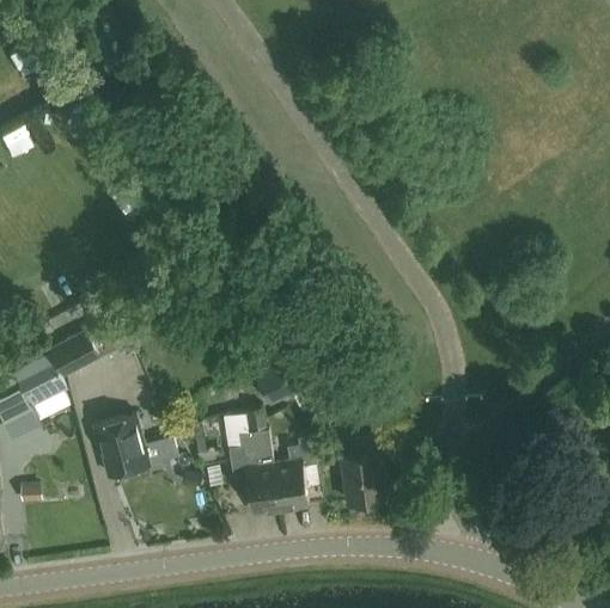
[(28,53),(37,71),(52,62),(41,45),(28,53)]
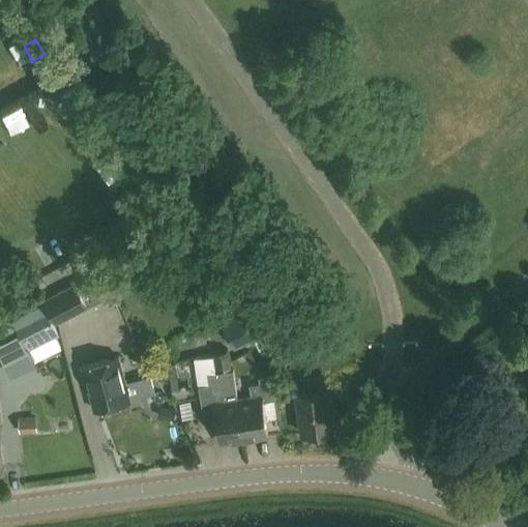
[(72,85),(63,90),(81,120),(90,114),(72,85)]
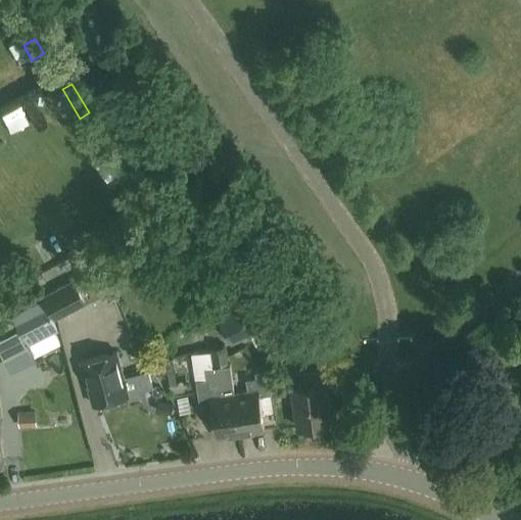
[(5,113),(12,127),(30,117),(21,104),(5,113)]
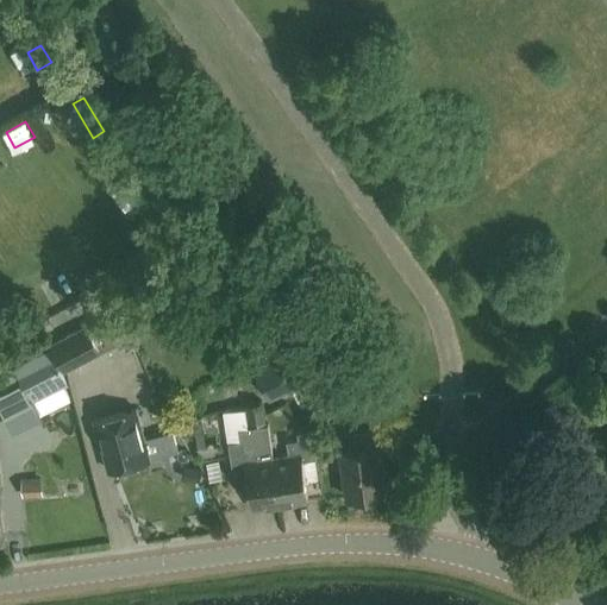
[(110,165),(127,190),(136,184),(119,159),(110,165)]
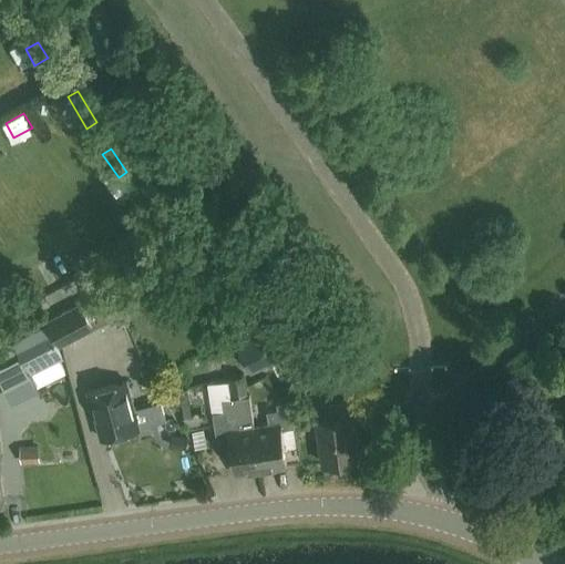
[(47,328),(58,350),(103,327),(91,305),(47,328)]
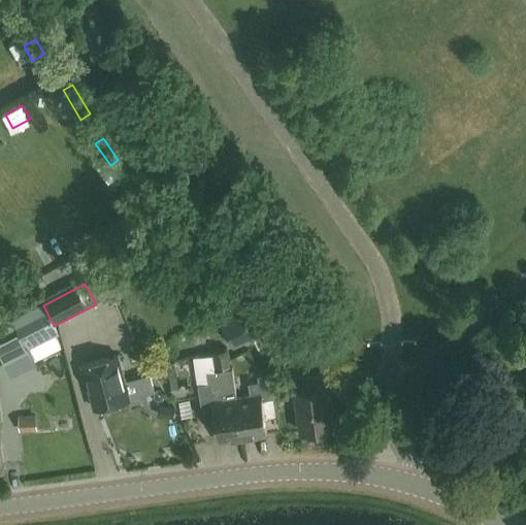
[(231,350),(281,327),(268,301),(220,323),(231,350)]
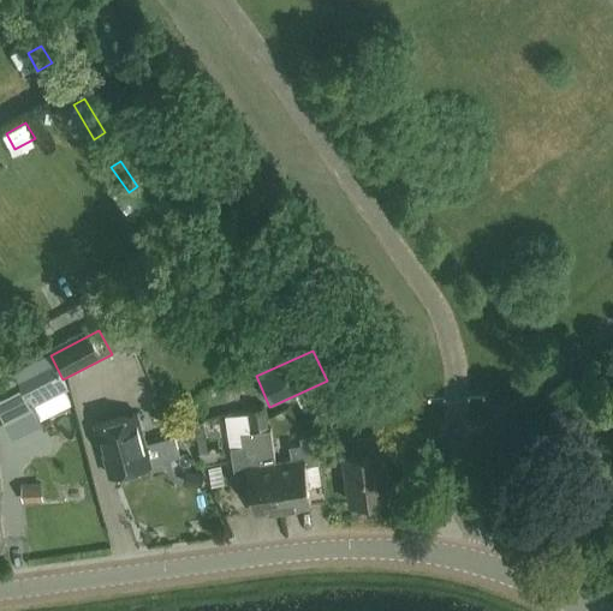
[(27,400),(61,382),(48,358),(13,376),(19,388),(27,400)]
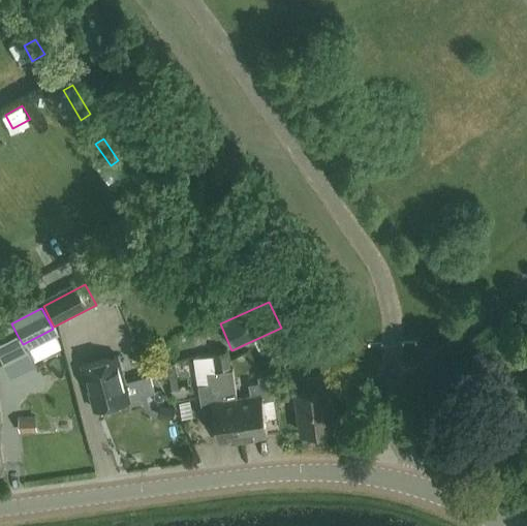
[(0,341),(17,334),(11,323),(10,320),(0,325),(0,341)]
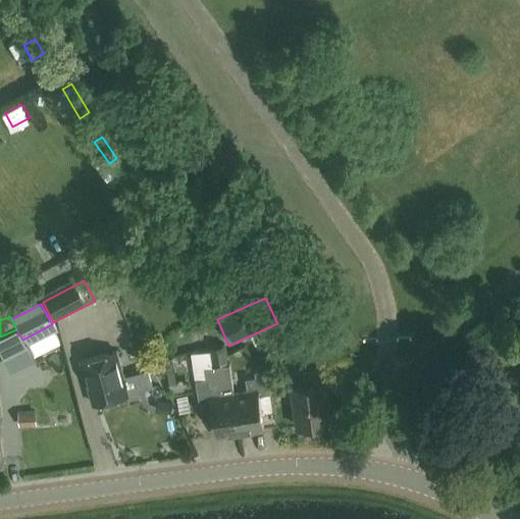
[(57,332),(29,346),(37,361),(64,347),(57,332)]
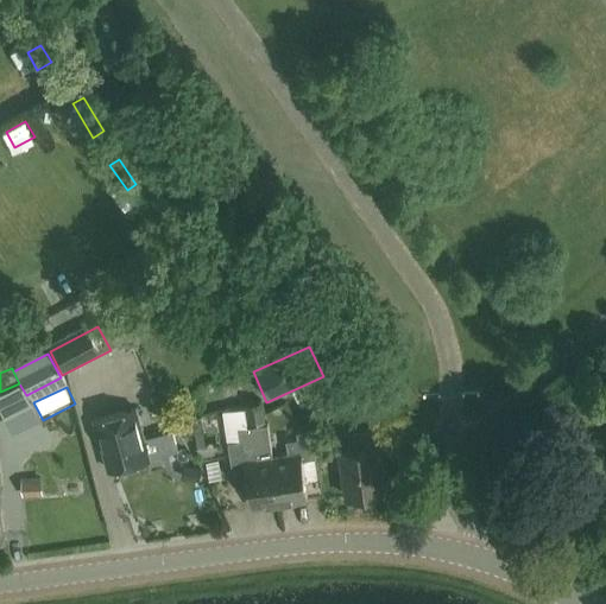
[(92,423),(106,472),(147,462),(133,411),(92,423)]
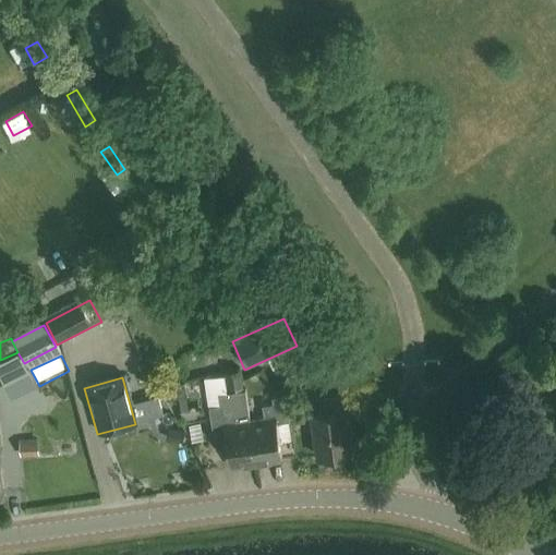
[(188,398),(184,385),(162,390),(166,403),(188,398)]
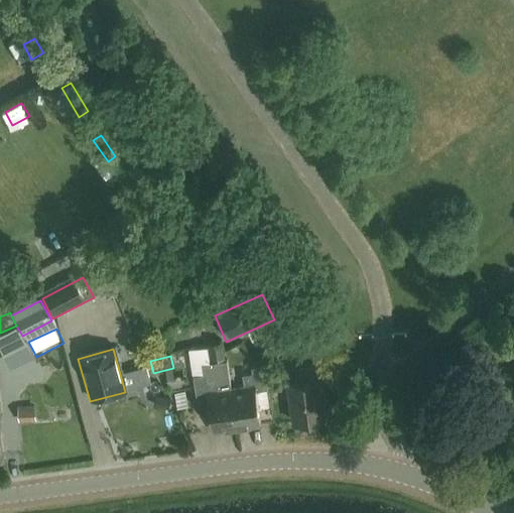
[(224,434),(236,432),(229,390),(230,390),(225,362),(201,366),(203,376),(191,378),(196,401),(207,400),(213,433),(223,432),(224,434)]
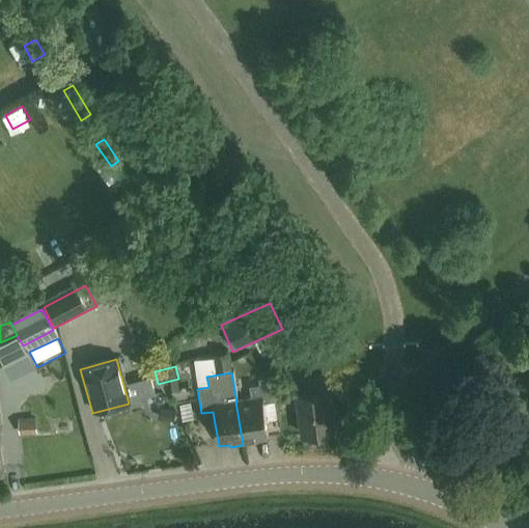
[(235,401),(243,445),(256,443),(255,441),(267,439),(261,405),(274,403),(270,378),(257,380),(258,386),(248,387),(250,399),(237,401),(235,401)]
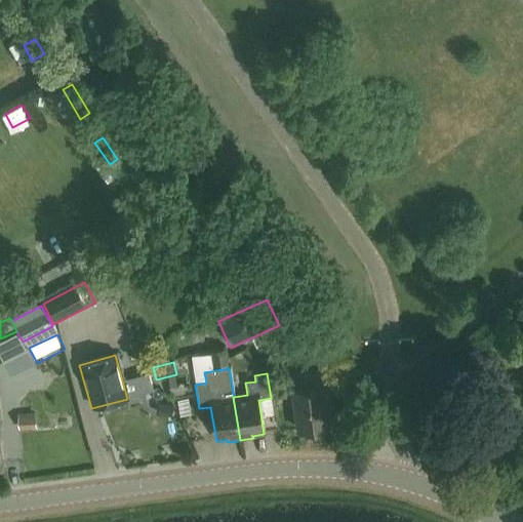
[(318,373),(303,375),(305,390),(290,392),(296,432),(332,427),(326,387),(321,387),(318,373)]
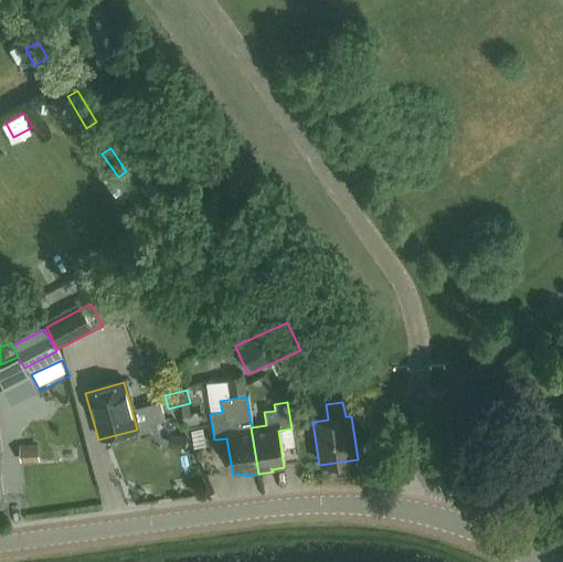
[(35,448),(18,449),(19,463),(36,462),(35,448)]
